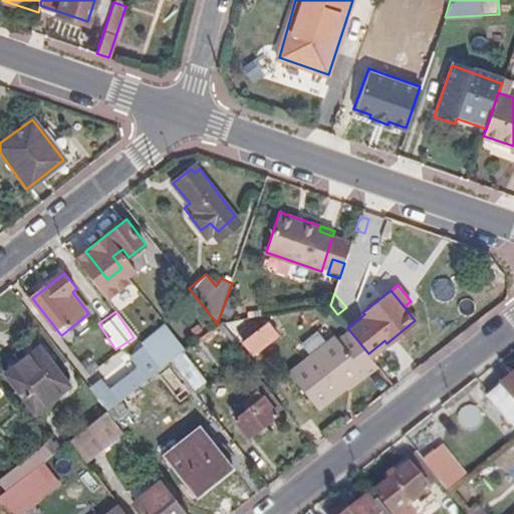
[(277,333),(267,320),(243,339),(253,352),(277,333)]
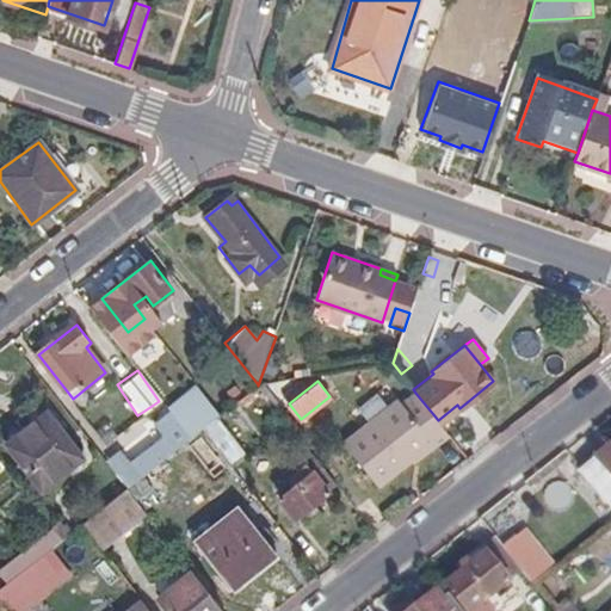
[(272,417),(279,411),(258,386),(258,384),(238,401),(241,406),(254,395),(272,417)]
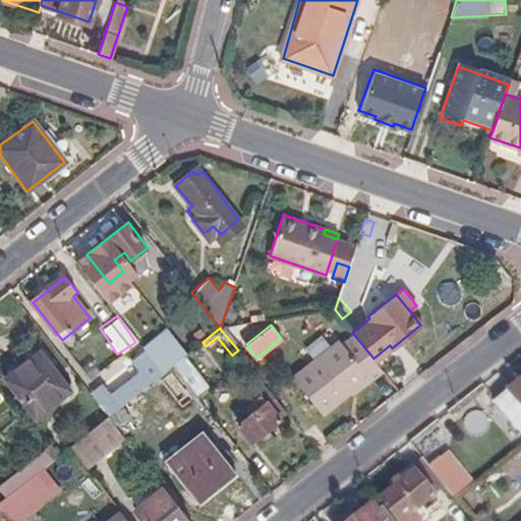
[(167,330),(146,347),(148,350),(165,371),(172,365),(185,355),(186,355),(167,330)]
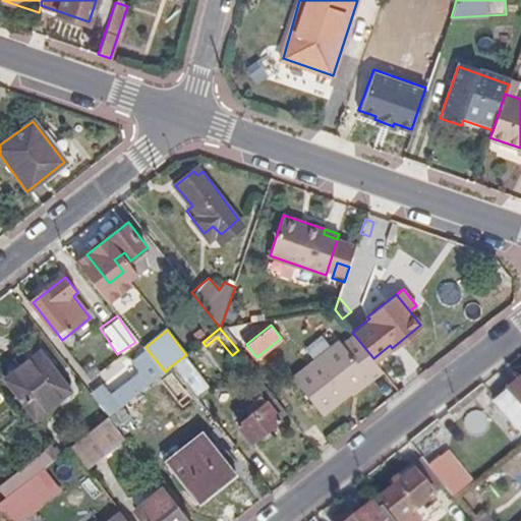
[(371,380),(383,370),(373,358),(354,335),(342,344),(340,340),(330,348),(320,336),(303,349),(312,360),(293,378),(323,414),(350,393),(347,389),(365,373),(371,380)]
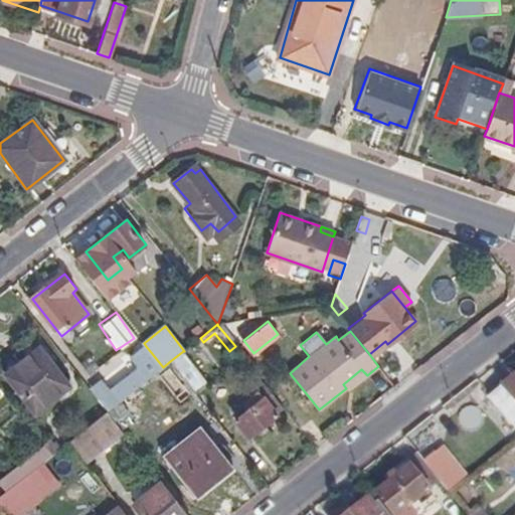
[(36,411),(72,383),(42,346),(7,374),(36,411)]
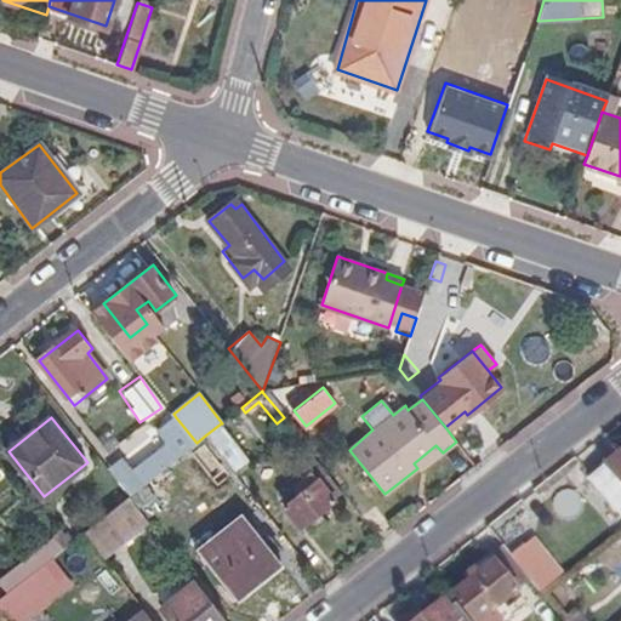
[(153,456),(163,469),(197,443),(176,417),(160,429),(170,442),(153,456)]
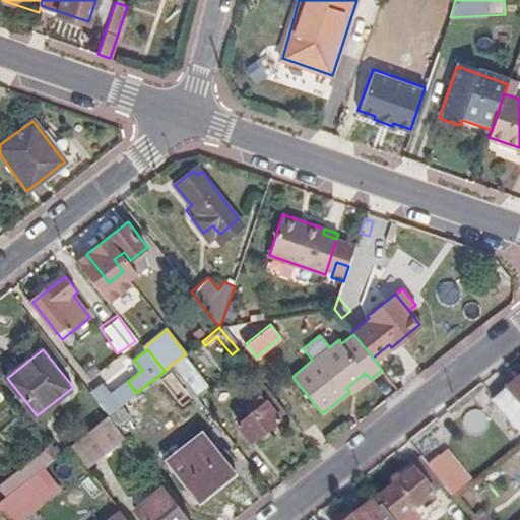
[(172,365),(197,397),(210,387),(185,354),(172,365)]
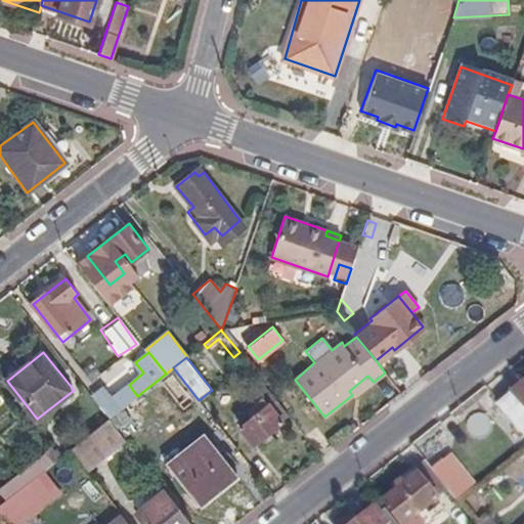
[(354,397),(374,382),(367,376),(349,391),(352,395),(354,397)]
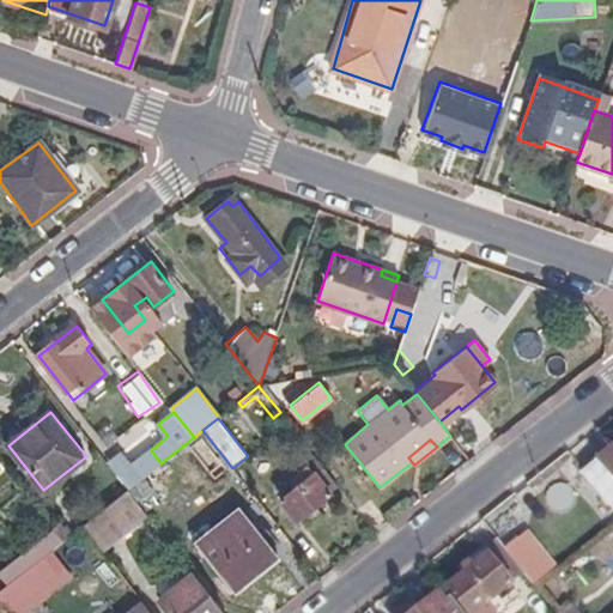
[(295,485),(278,498),(296,520),(338,486),(304,442),(292,451),(303,466),(289,478),(295,485)]
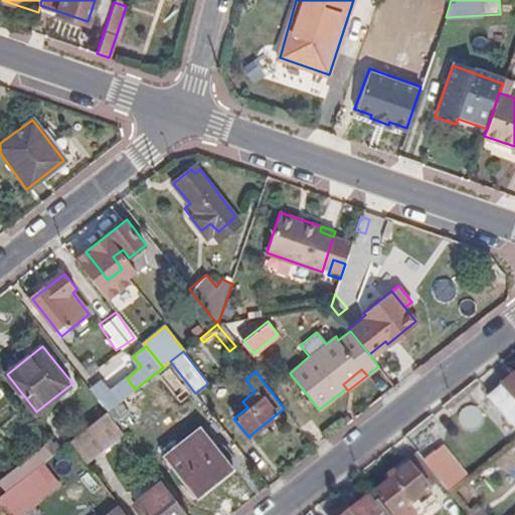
[(514,426),(514,374),(489,394),(514,426)]
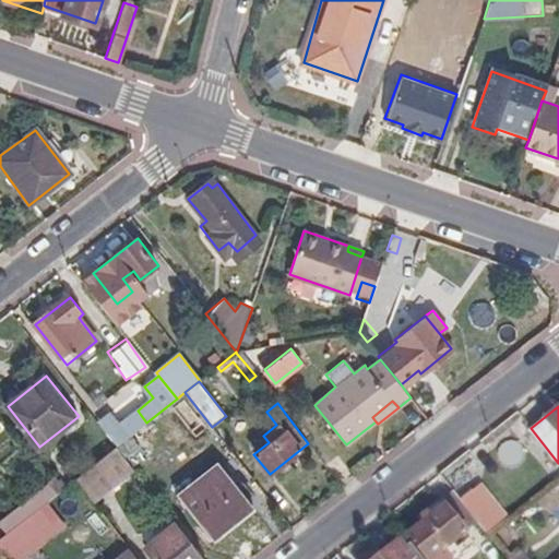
[(500,441),(497,462),(515,465),(519,444),(500,441)]
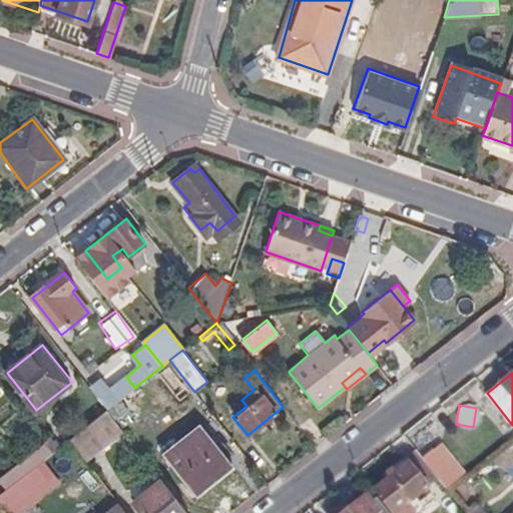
[(122,428),(107,409),(68,440),(83,458),(122,428)]
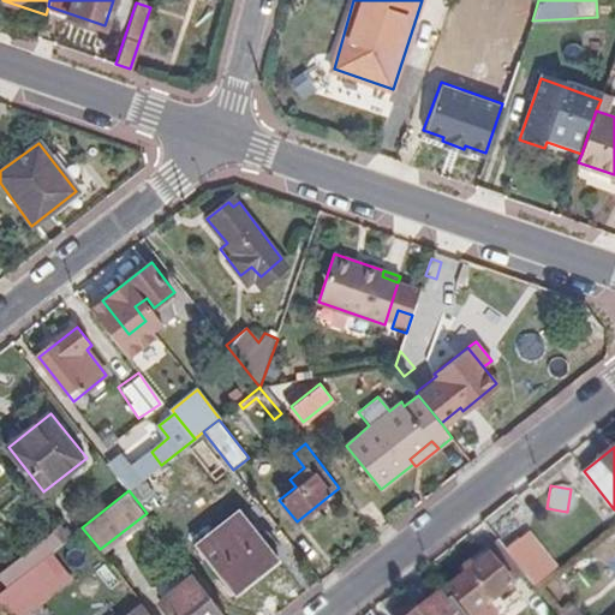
[(284,555),(244,505),(197,542),(238,592),(284,555)]
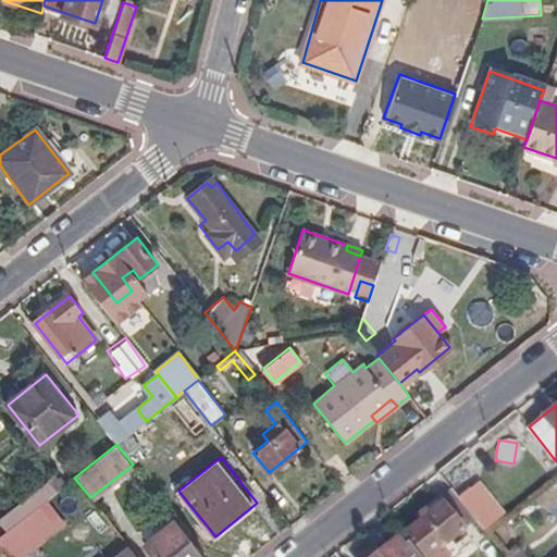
[(480,519),(489,530),(508,515),(481,479),(460,494),(480,519)]
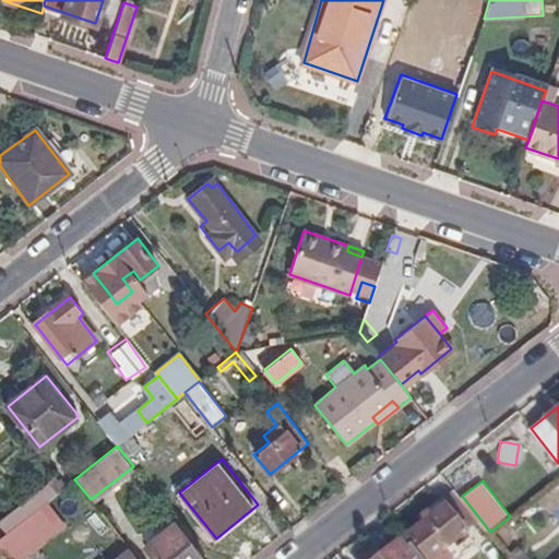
[(32,499),(39,508),(57,494),(50,484),(32,499)]
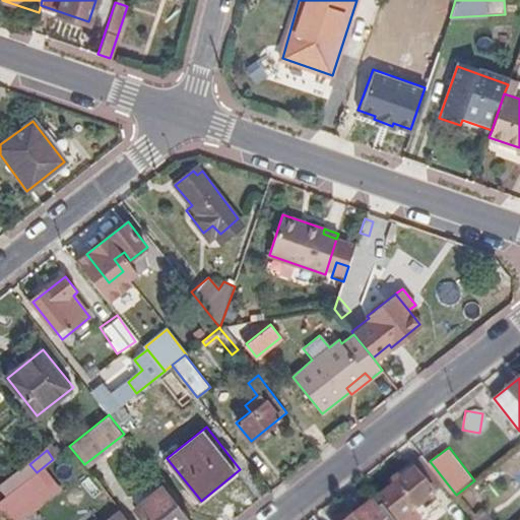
[(430,461),(424,452),(392,476),(396,482),(383,494),(402,519),(424,519),(416,510),(448,484),(430,461)]
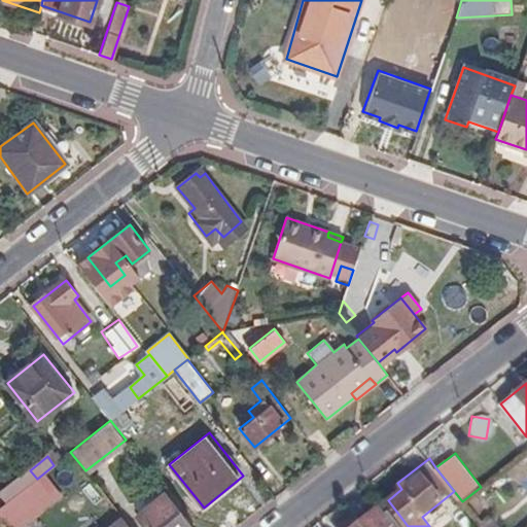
[(19,526),(60,494),(44,472),(0,507),(0,512),(10,526),(19,526)]
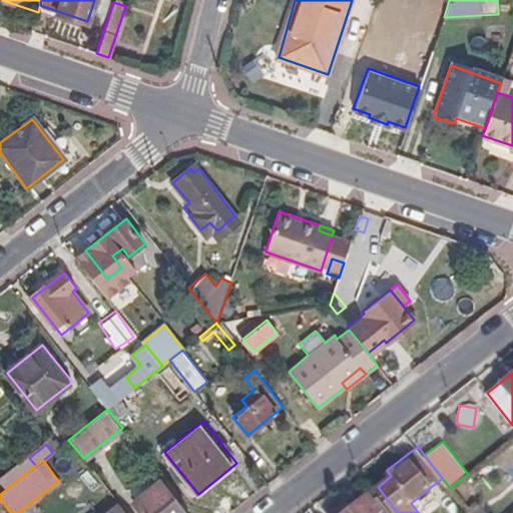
[(187,512),(189,512),(162,478),(134,499),(145,512),(187,512)]
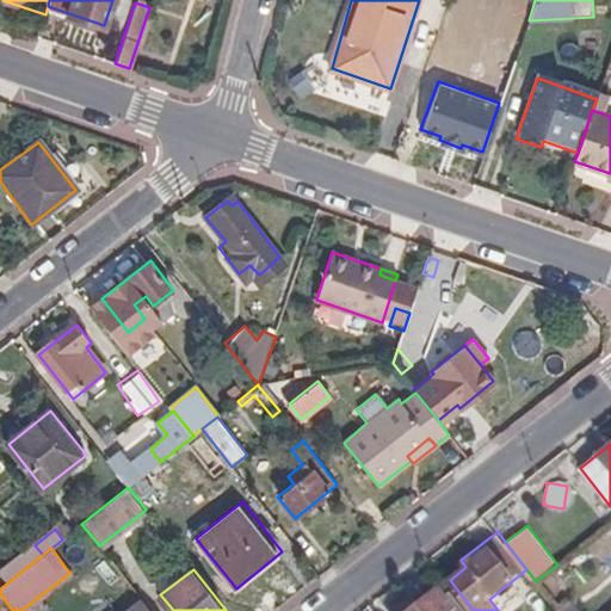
[(468,610),(451,590),(445,594),(439,586),(407,610),(468,610)]
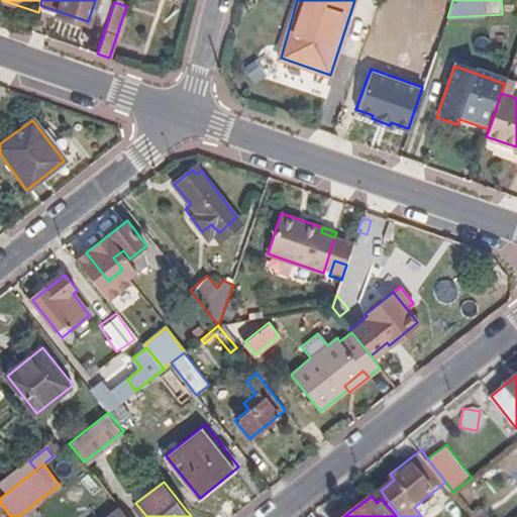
[(472,515),(473,516),(491,516),(483,506),(472,515)]
